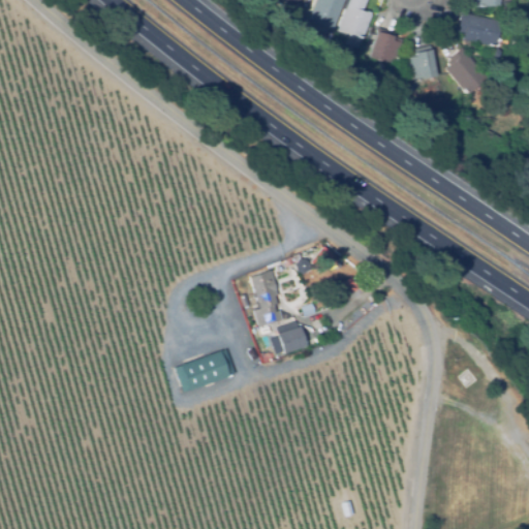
[(281,0),(301,0),(294,9),(281,0)]
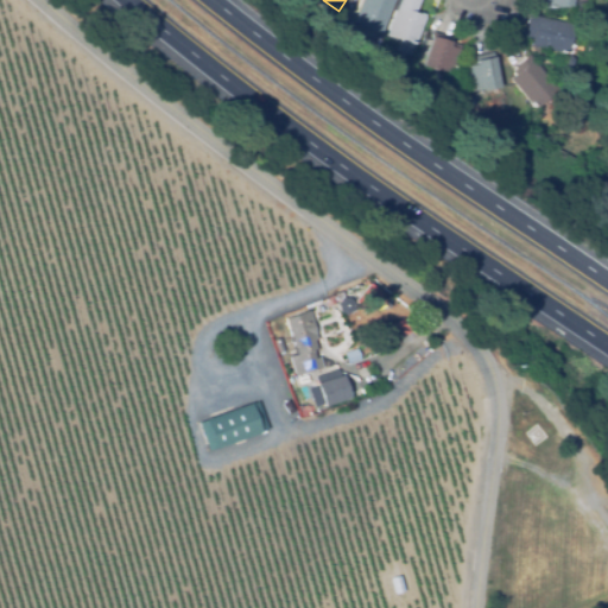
[(394,0),(384,33),(381,33),(379,38),(355,31),(358,25),(355,24),(362,0),(394,0)]
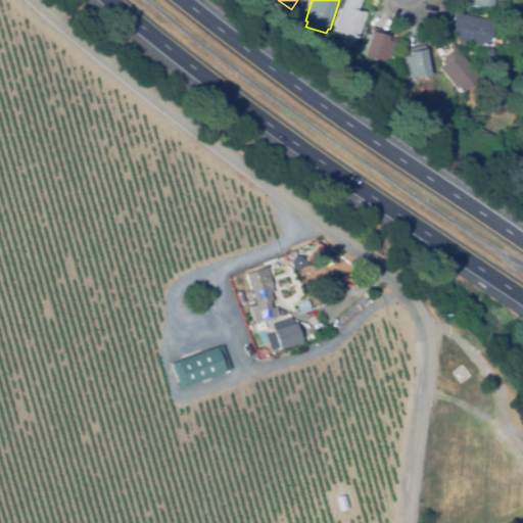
[(335,30),(344,0),(361,0),(359,9),(368,12),(359,38),(335,30)]
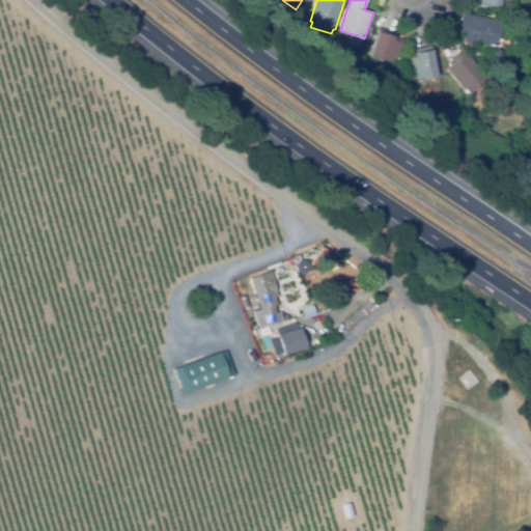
[(511,0),(511,6),(500,7),(500,5),(473,8),(473,1),(470,1),(470,0),(511,0)]
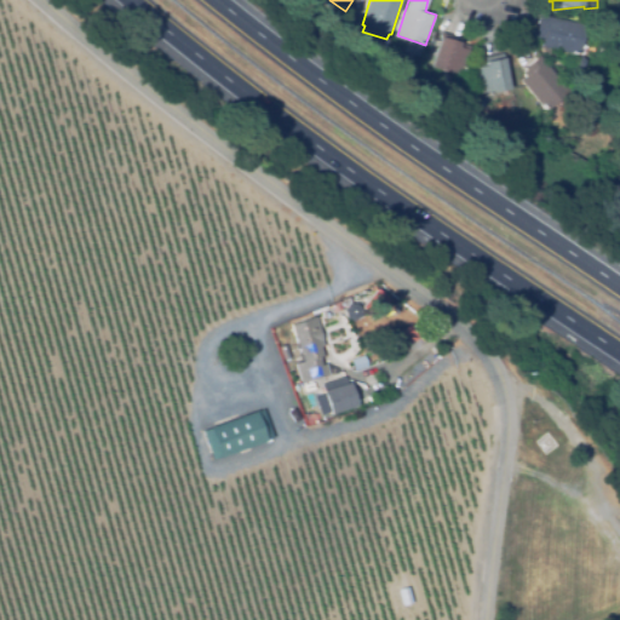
[(540,15),(586,24),(580,55),(541,46),(544,35),(540,35),(540,30),(538,30),(540,15)]
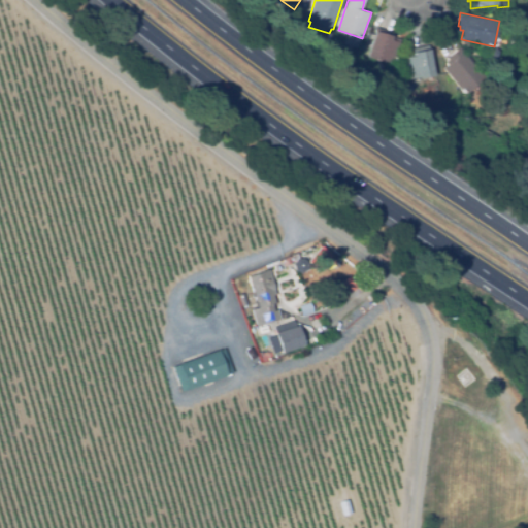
[(516,27),(518,41),(510,42),(509,37),(507,38),(507,34),(509,33),(508,28),(516,27)]
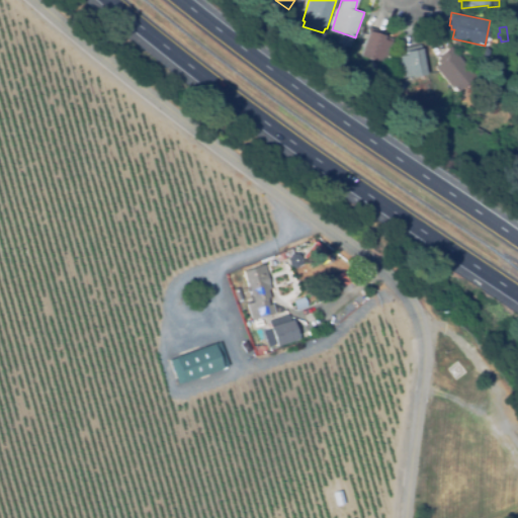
[(360,56),(369,27),(384,32),(383,36),(393,38),(385,64),(360,56)]
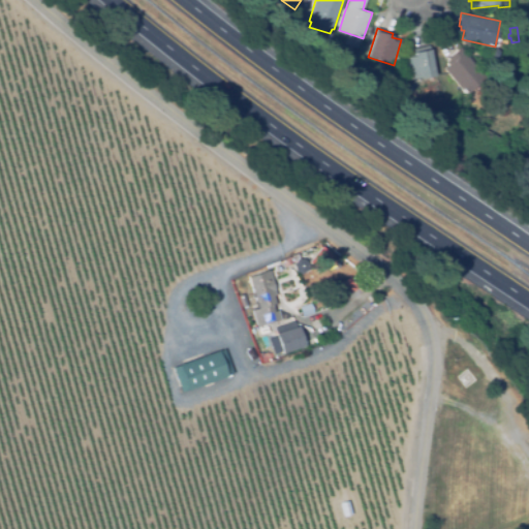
[(429,47),(435,75),(419,80),(418,78),(409,80),(407,71),(406,64),(405,58),(414,56),(413,50),(429,47)]
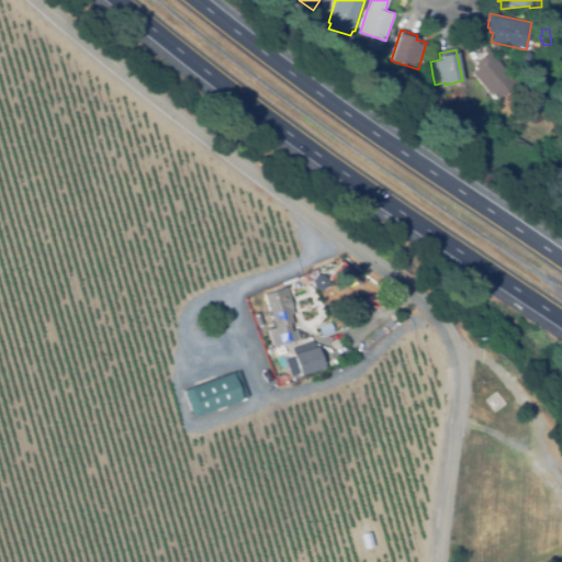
[(489,51),(517,82),(496,100),(472,74),(480,67),(475,63),(489,51)]
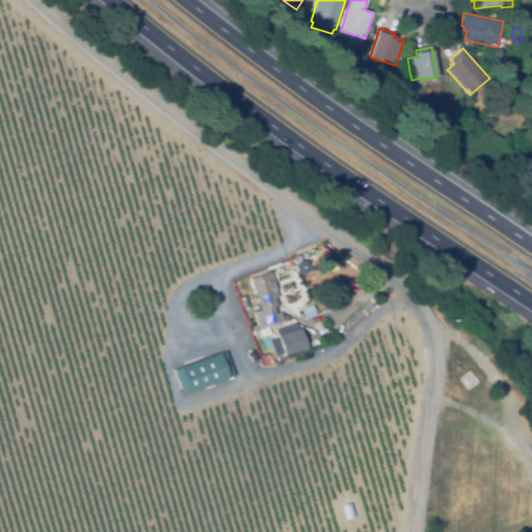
[(353,61),(362,63),(360,71),(351,68),(353,61)]
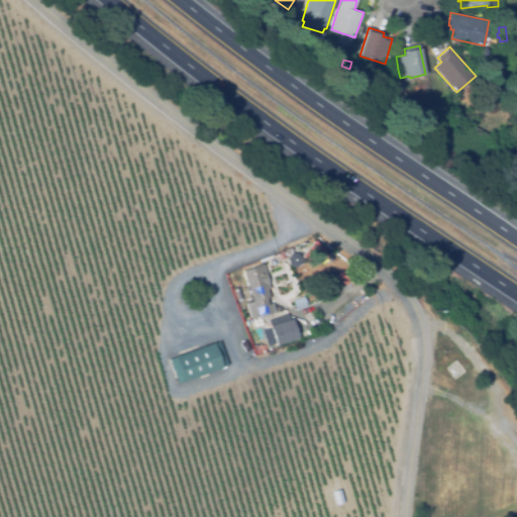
[(325,250),(313,264),(301,253),(314,239),(325,250)]
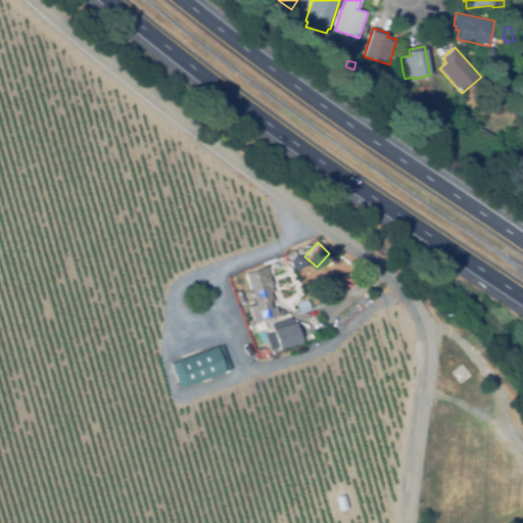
[(275,299),(272,300),(274,306),(276,305),(279,315),(254,322),(249,305),(255,304),(246,273),(267,267),(273,287),(271,288),(275,299)]
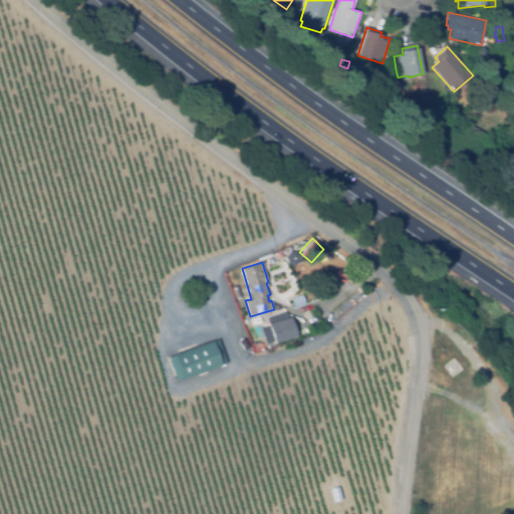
[(347,280),(336,286),(329,273),(340,267),(347,280)]
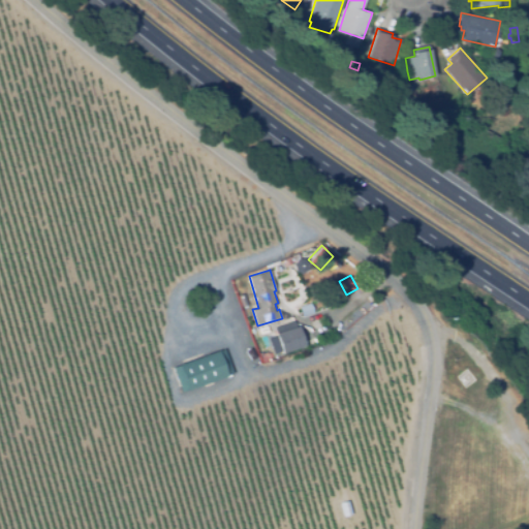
[(236,294),(234,285),(242,283),(245,291),(236,294)]
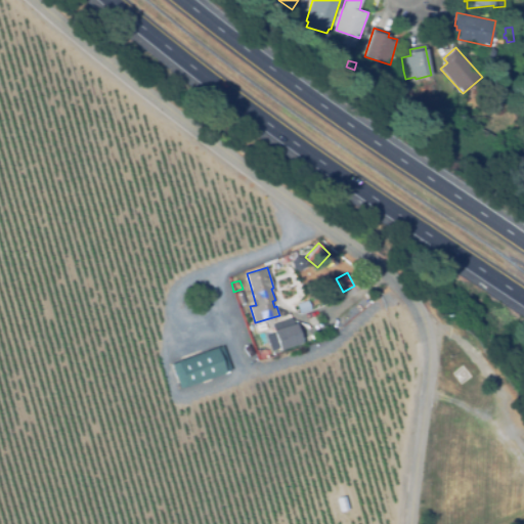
[(245,303),(239,305),(235,293),(241,291),(245,303)]
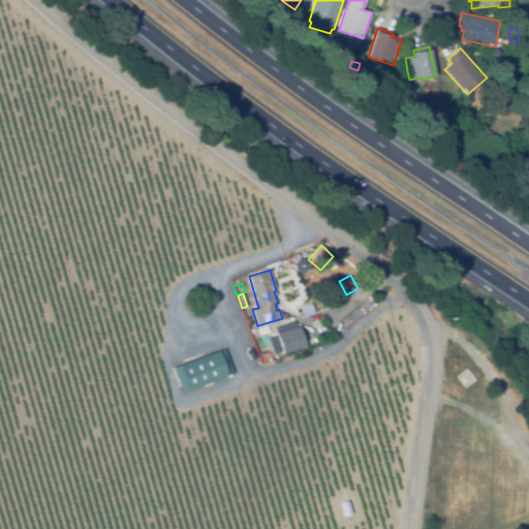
[(276,333),(299,325),(305,346),(282,353),(276,333)]
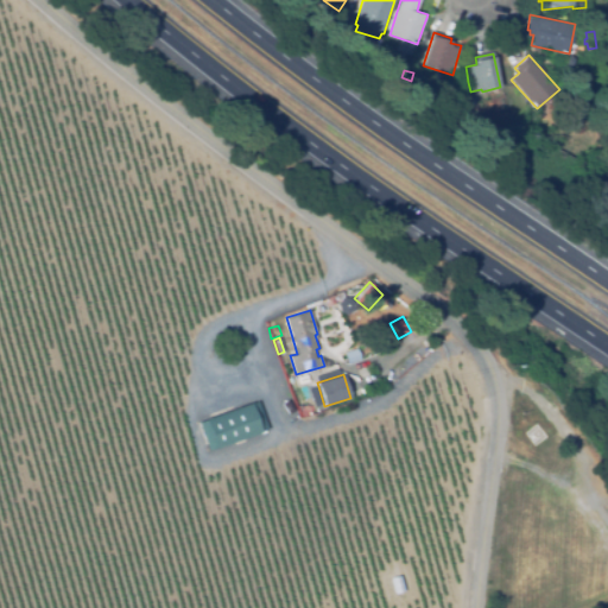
[(197,423),(258,401),(267,429),(207,450),(197,423)]
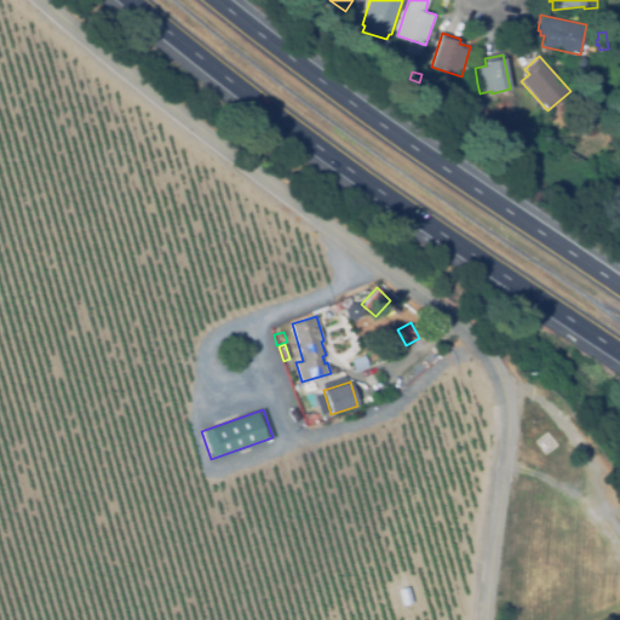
[(397,591),(407,589),(411,603),(402,606),(397,591)]
